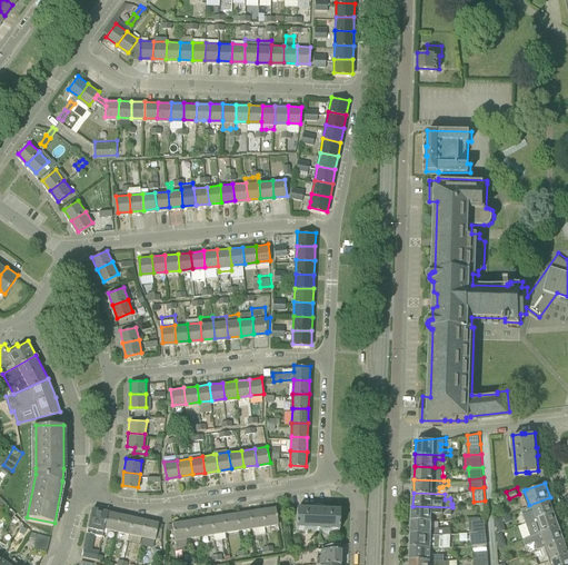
[(536,517),(555,511),(550,497),(529,505),(519,508),(521,515),(534,511),(536,517)]
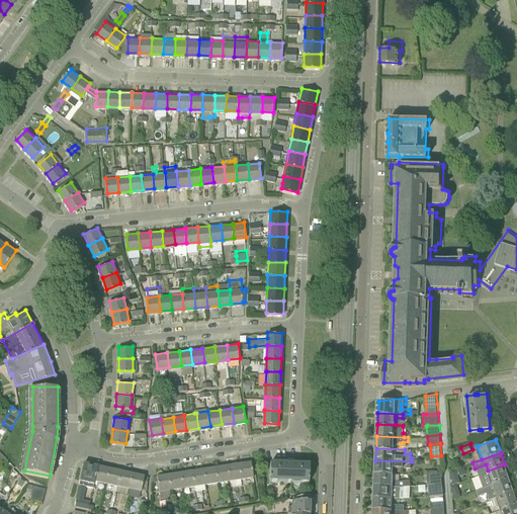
[(297,459),(288,459),(283,458),(283,461),(271,460),(270,479),(310,481),(310,462),(297,461),(297,459)]
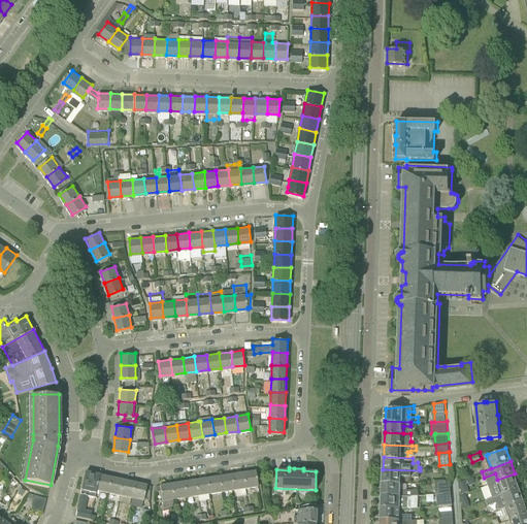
[(86,469),(81,492),(89,493),(96,495),(97,488),(101,472),(86,469)]
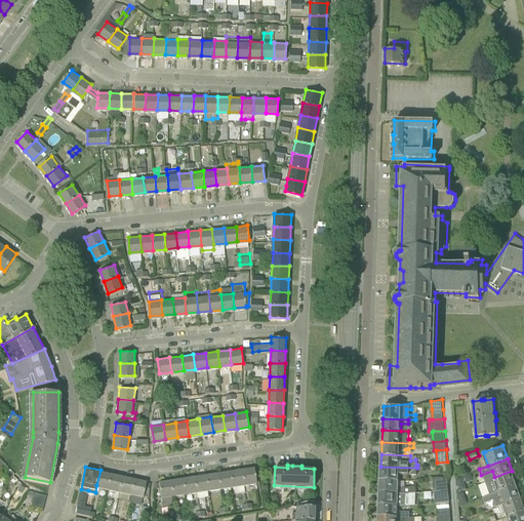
[(245,483),(257,481),(255,467),(243,468),(245,483)]
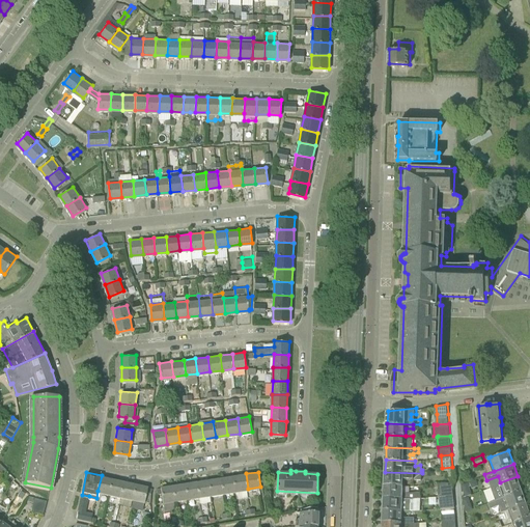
[(385,483),(403,484),(403,477),(422,477),(422,473),(385,472),(385,483)]
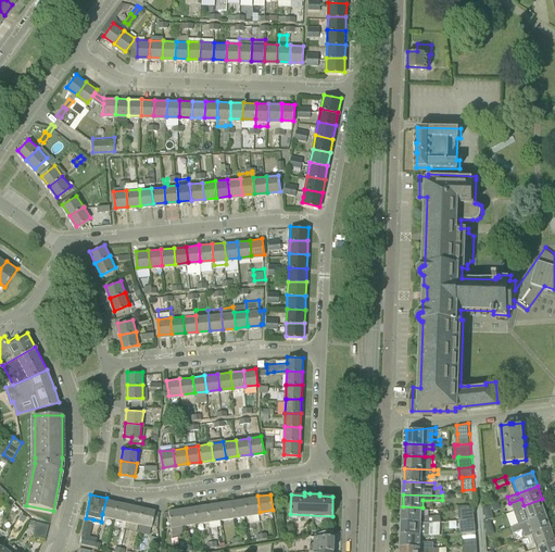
[(248,514),(260,512),(257,496),(244,498),(248,514)]
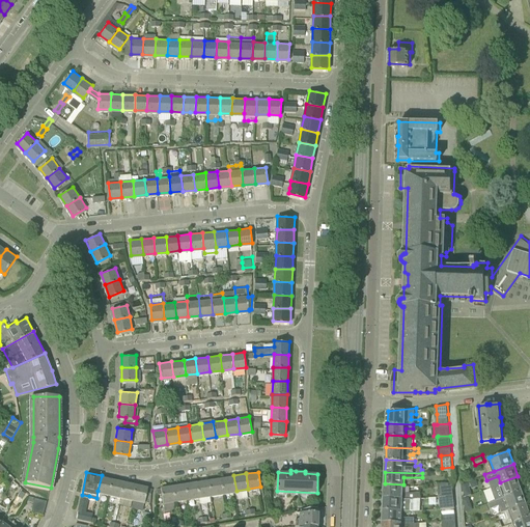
[(102,475),(98,491),(111,494),(114,478),(102,475)]
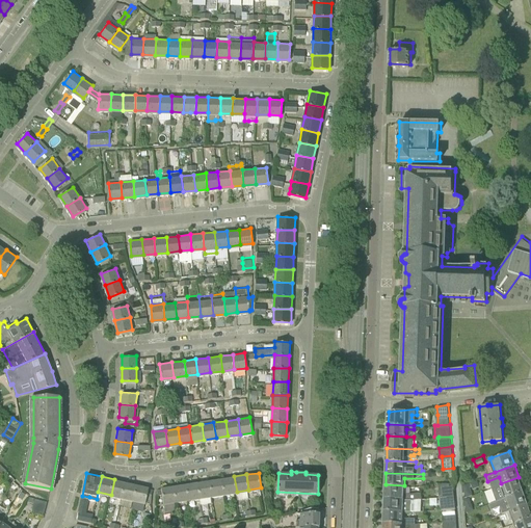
[(224,493),(237,492),(234,476),(222,478),(224,493)]
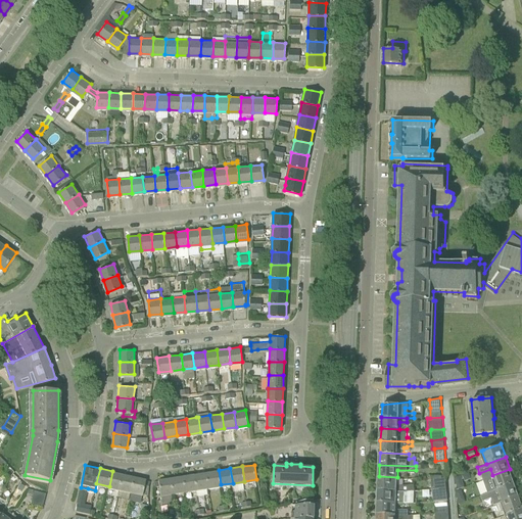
[(496,487),(514,481),(510,469),(492,475),(496,487)]
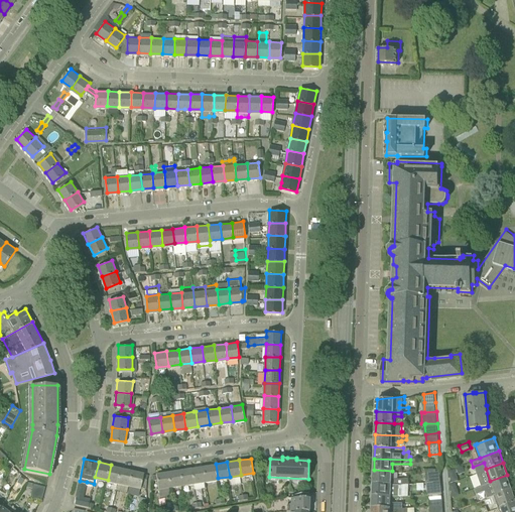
[(206,480),(218,478),(216,464),(204,466),(206,480)]
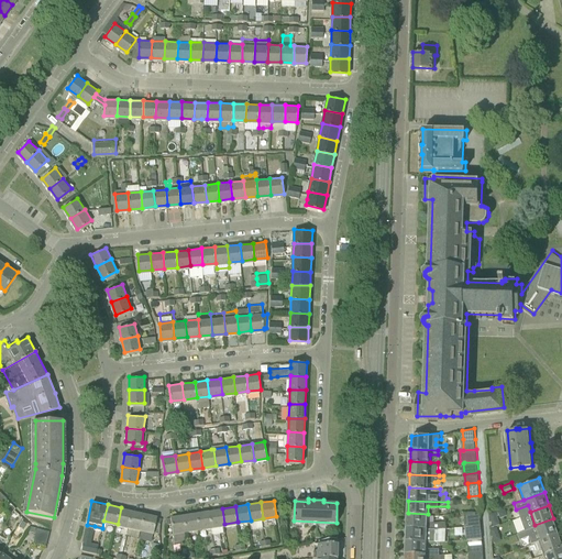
[(121,507),(118,524),(131,527),(134,511),(121,507)]
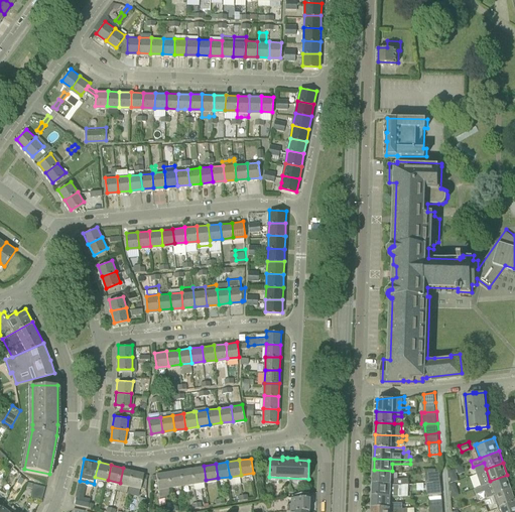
[(205,480),(206,480),(204,466),(191,467),(195,482),(205,480)]
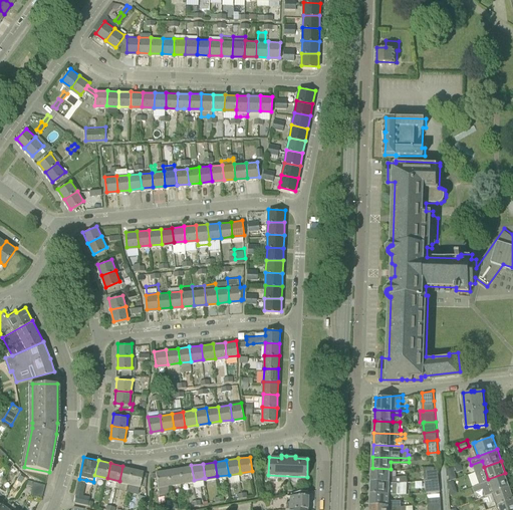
[(182,482),(194,480),(191,465),(180,467),(182,482)]
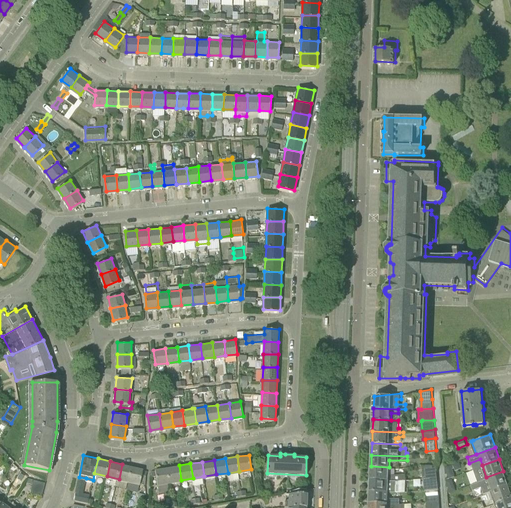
[(426,476),(438,475),(437,463),(423,464),(424,476),(426,476)]
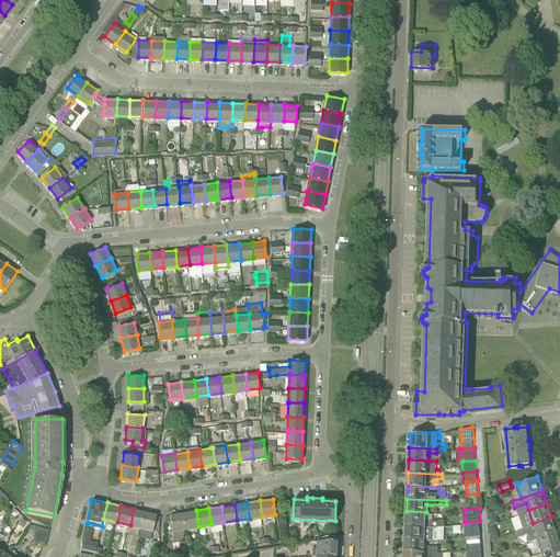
[(130,525),(129,532),(143,534),(144,527),(145,527),(148,511),(134,509),(130,525)]
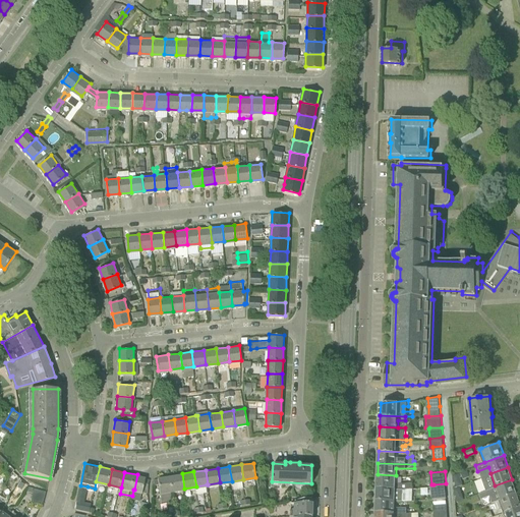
[(172,490),(184,489),(182,473),(170,475),(172,490)]
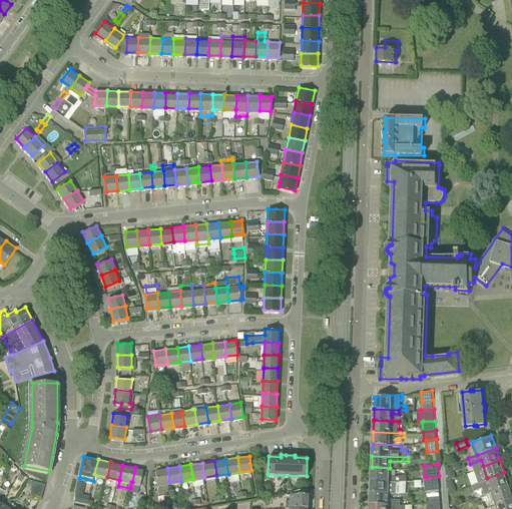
[(453,489),(459,488),(455,474),(457,473),(455,466),(448,468),(453,489)]
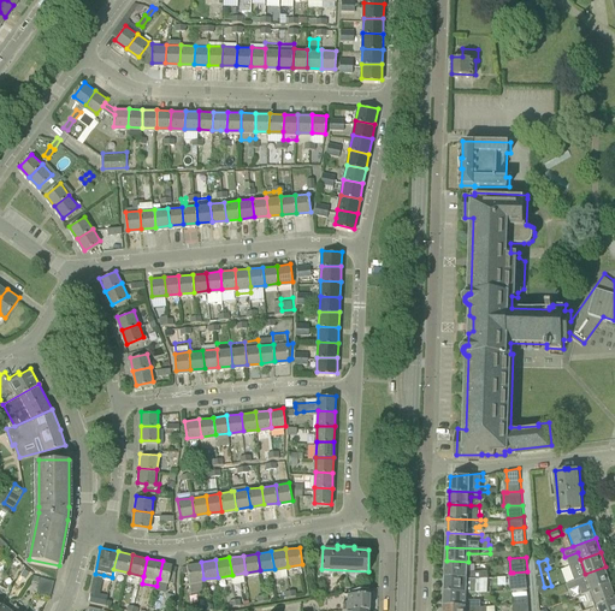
[(159,579),(157,586),(167,588),(169,581),(171,569),(177,570),(177,564),(163,561),(159,579)]
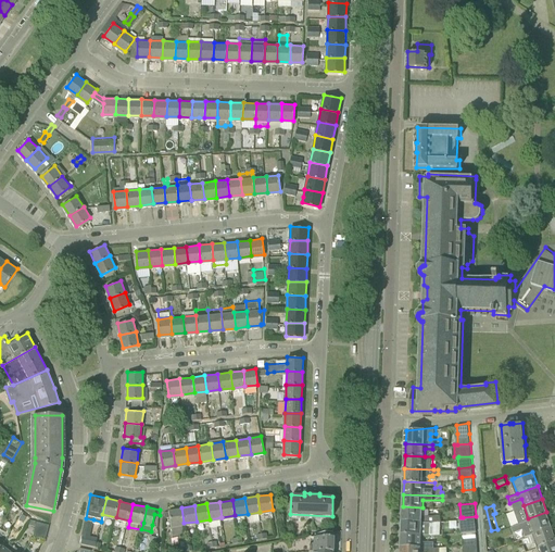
[(402,519),(439,522),(439,519),(442,519),(441,513),(429,513),(423,513),(423,507),(403,506),(402,519)]
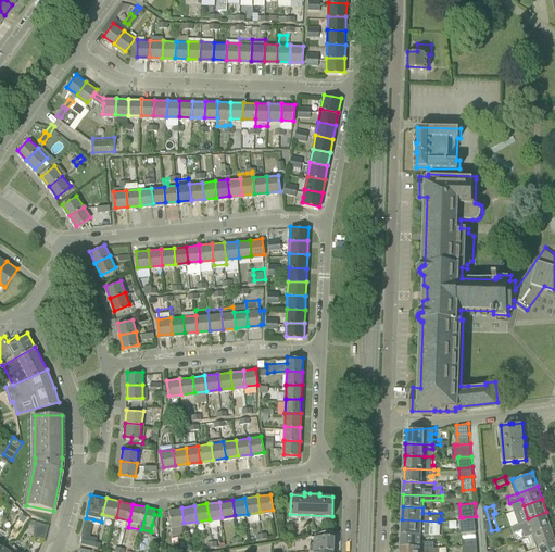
[(185,528),(184,523),(181,507),(165,510),(165,515),(169,515),(172,525),(178,524),(179,529),(185,528)]
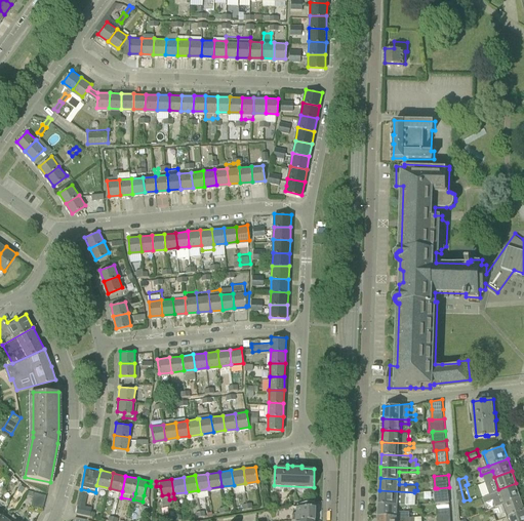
[(504,502),(521,495),(516,483),(498,489),(488,493),(489,496),(497,493),(498,496),(500,495),(504,502)]
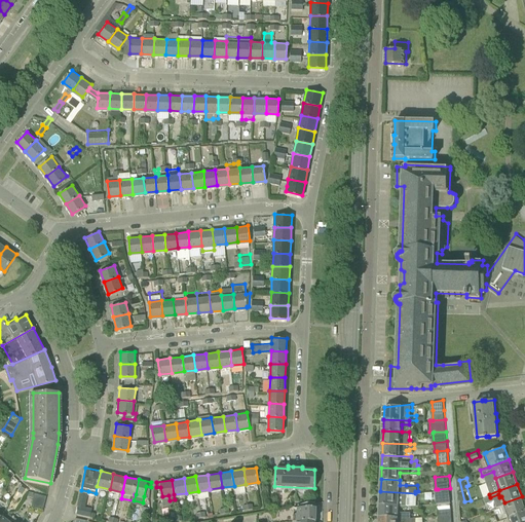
[(76,512),(90,515),(91,511),(92,506),(85,505),(88,491),(81,490),(76,512)]
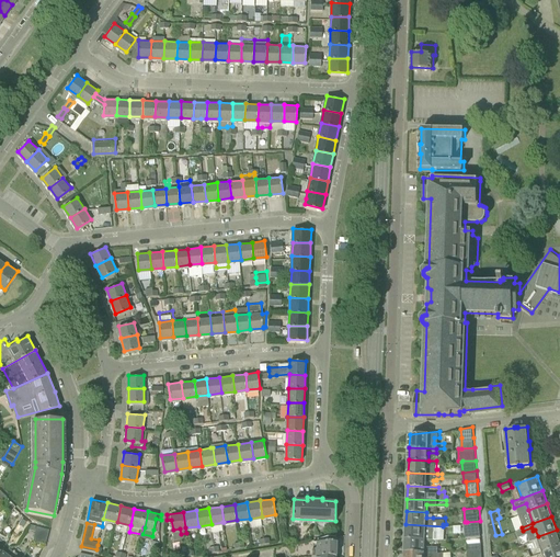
[(35,531),(48,534),(50,527),(37,524),(35,531)]
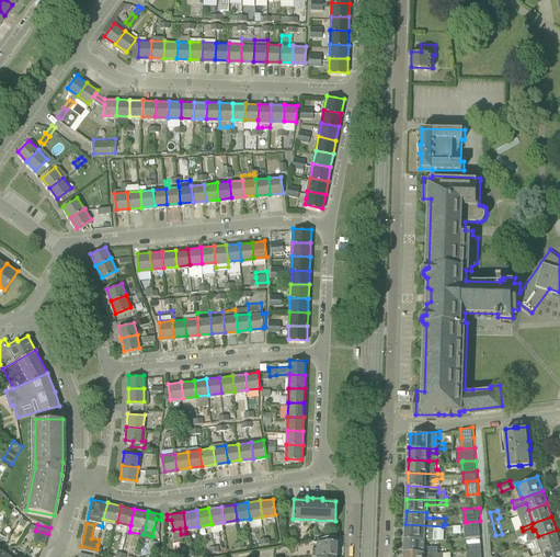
[(406,537),(425,538),(426,532),(433,532),(433,530),(443,530),(443,526),(406,524),(406,537)]
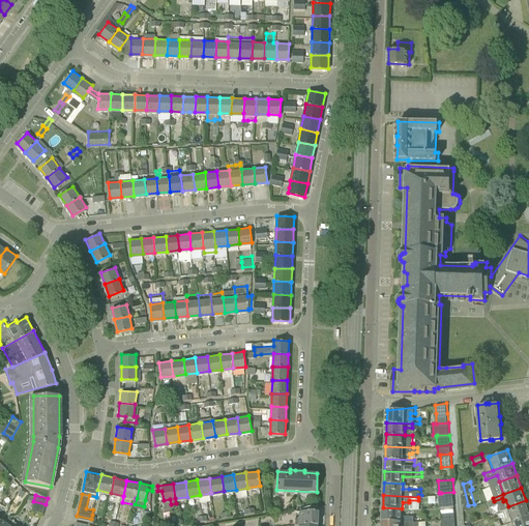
[(512,519),(528,513),(528,507),(526,500),(508,506),(503,508),(506,516),(510,514),(512,519)]
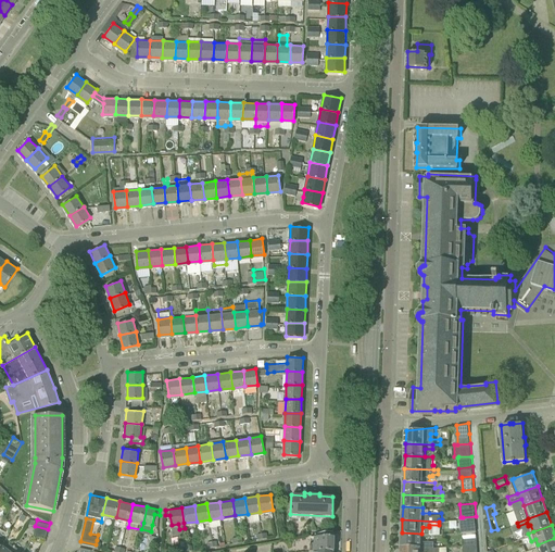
[(34,532),(46,536),(48,529),(35,526),(34,532)]
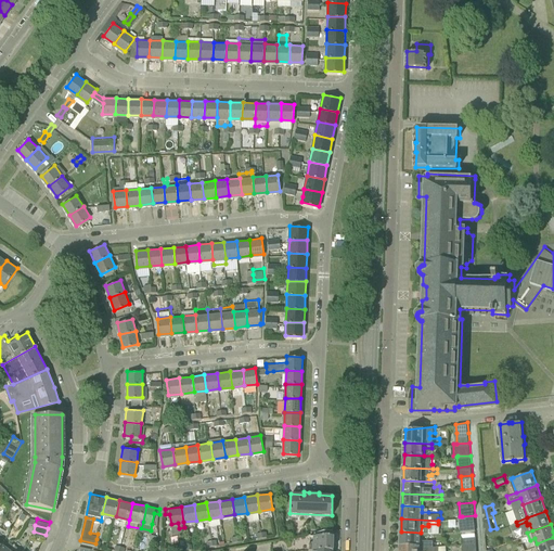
[(400,543),(439,545),(443,543),(443,539),(421,538),(421,533),(401,532),(400,543)]
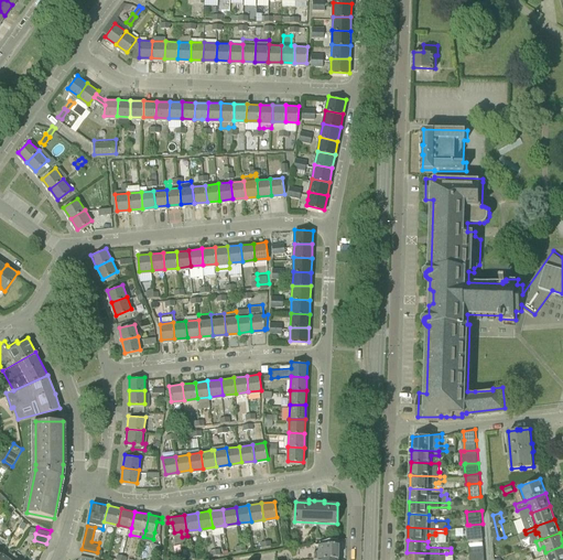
[(314,558),(317,558),(337,558),(338,544),(315,542),(314,558)]
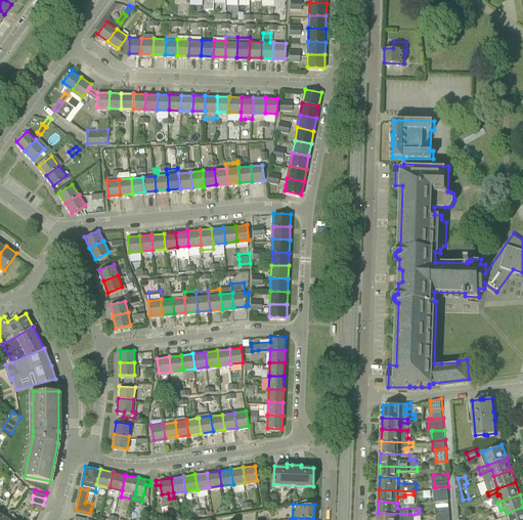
[(509,519),(522,519),(522,507),(507,513),(509,519)]
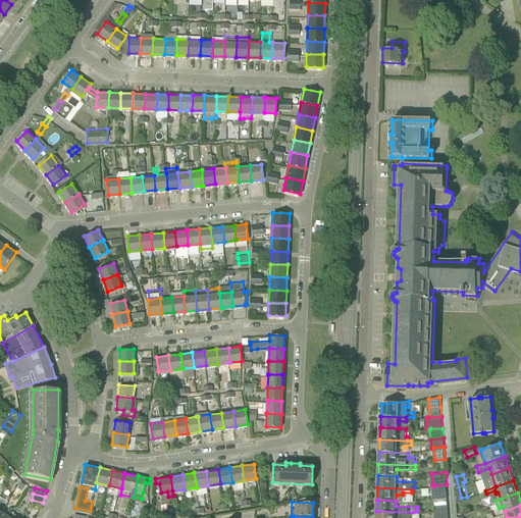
[(0,517),(9,517),(13,511),(9,508),(8,508),(5,513),(2,511),(0,513),(0,517)]
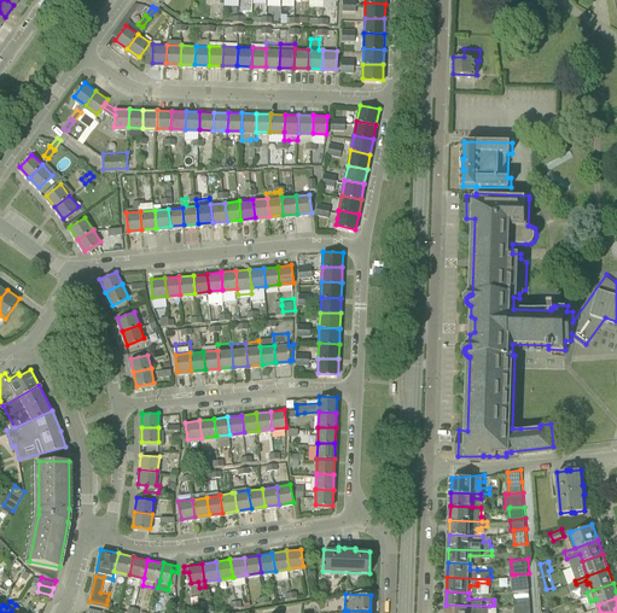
[(516,612),(525,612),(533,612),(531,601),(516,602),(516,612)]
